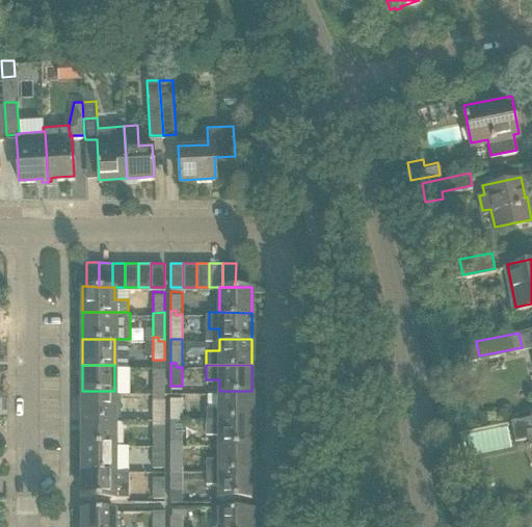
[(158,393),(164,393),(164,370),(153,370),(153,389),(158,389),(158,393)]
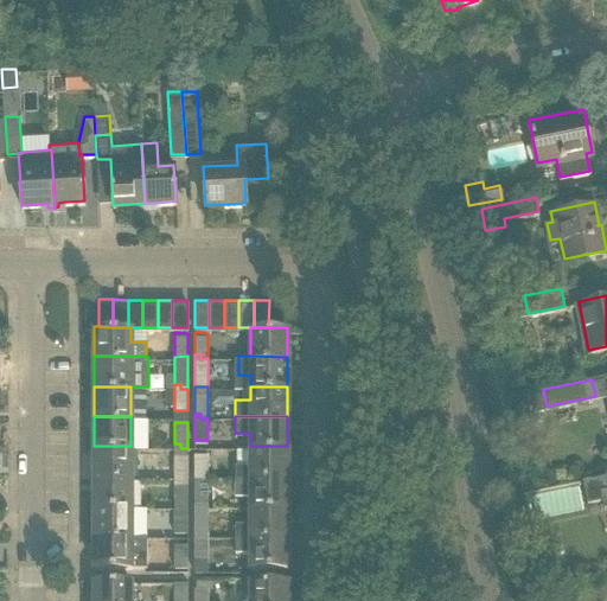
[(180,443),(174,443),(174,475),(187,475),(187,448),(180,448),(180,443)]
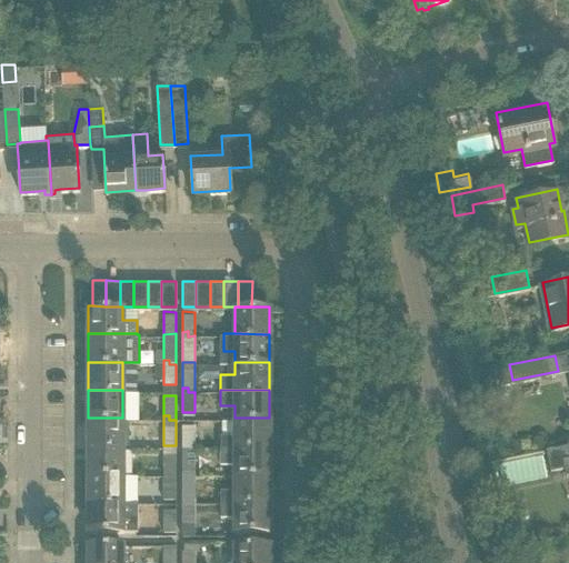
[(88,418),(88,445),(122,445),(122,418),(88,418)]
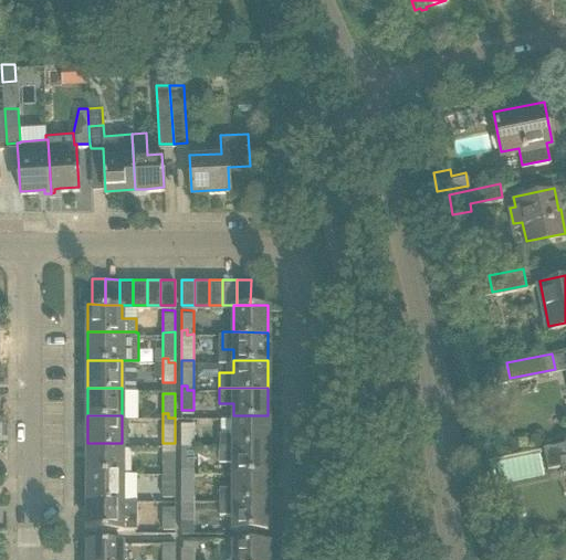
[(233,415),(233,426),(219,426),(219,443),(233,443),(268,443),(268,415),(233,415)]
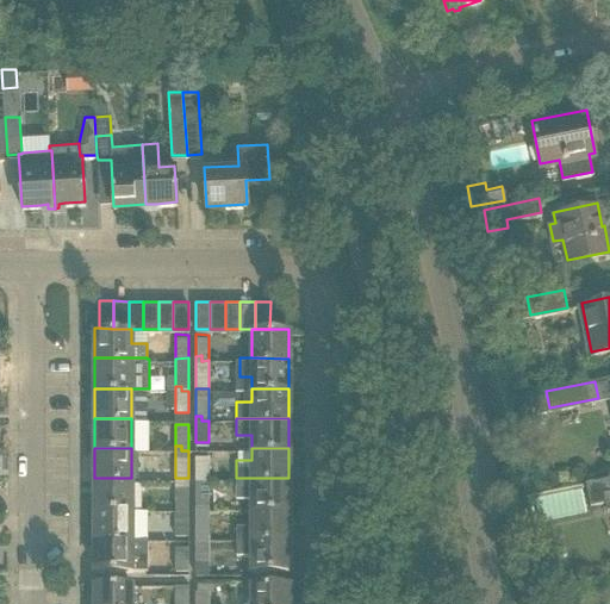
[(201,480),(209,480),(209,454),(195,454),(195,475),(201,475),(201,480)]
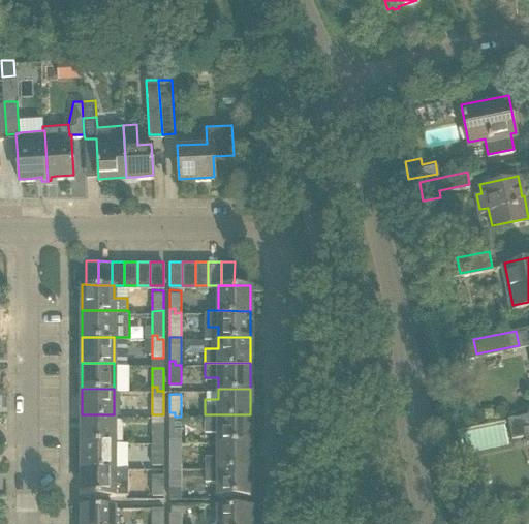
[(528,410),(507,415),(511,436),(528,432),(528,410)]
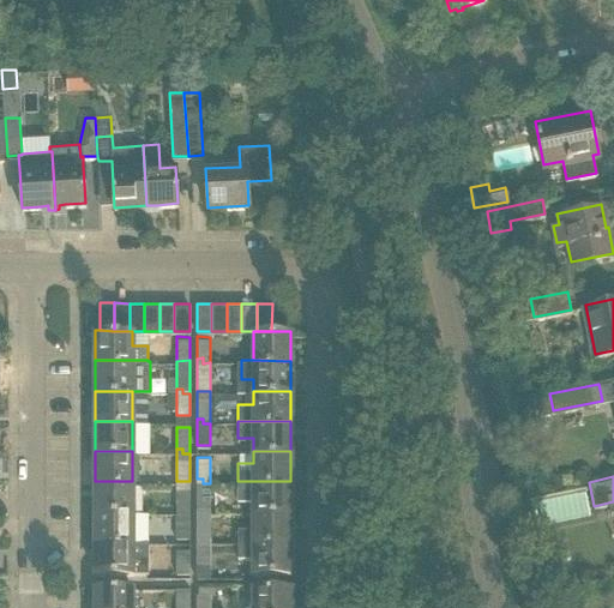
[(197,479),(197,505),(197,511),(210,511),(210,483),(203,483),(203,479),(197,479)]
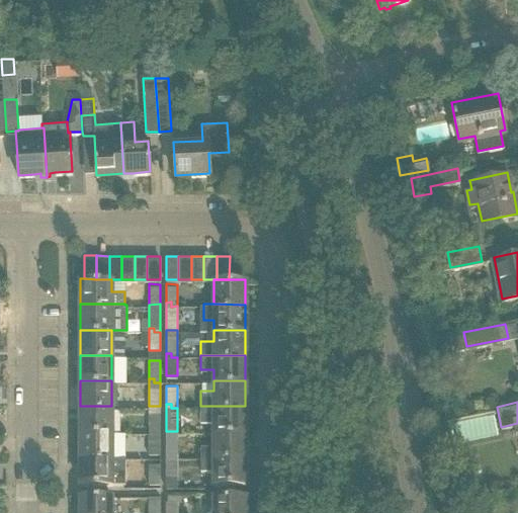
[(80,406),(80,431),(111,431),(111,406),(80,406)]
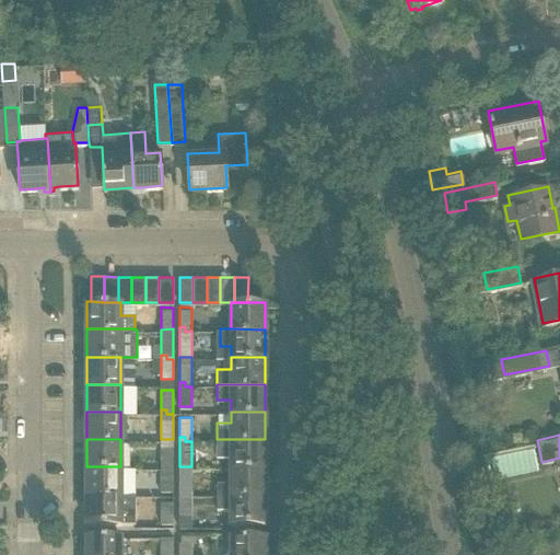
[(161,444),(161,464),(166,464),(166,469),(173,469),(173,439),(161,439),(161,444)]
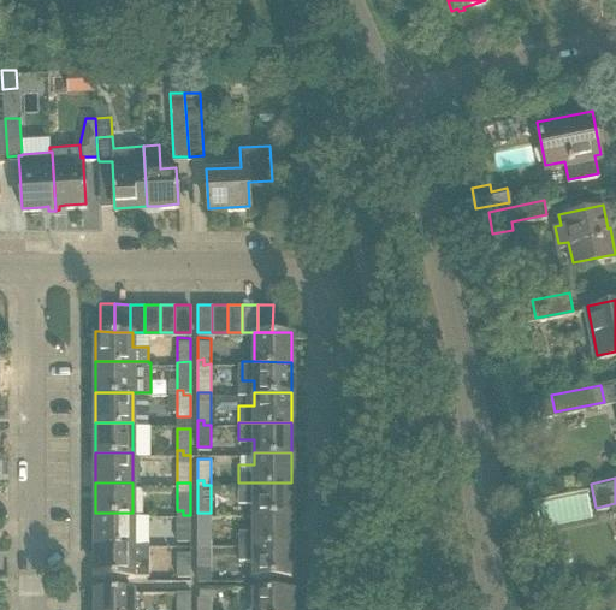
[(291,483),(254,483),(238,483),(238,501),(254,501),(254,513),(291,513),(291,483)]
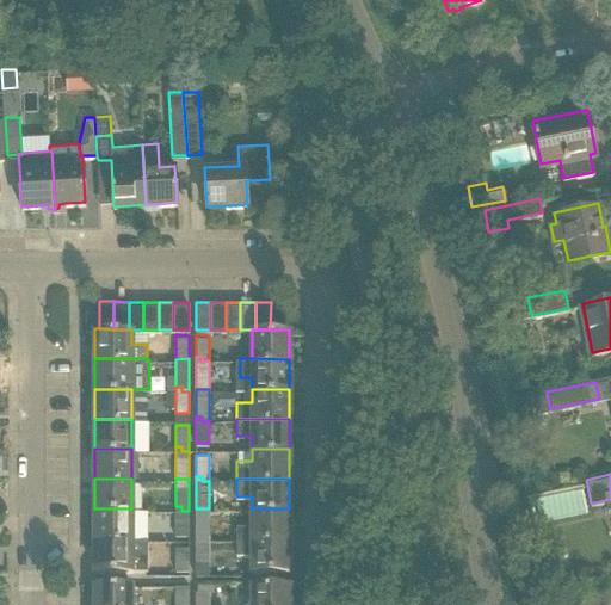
[(181,506),(176,506),(176,532),(189,532),(189,511),(181,511),(181,506)]
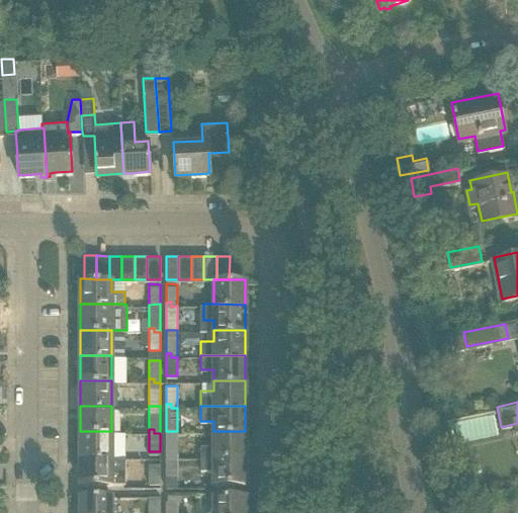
[(111,431),(80,431),(80,456),(111,456),(111,431)]
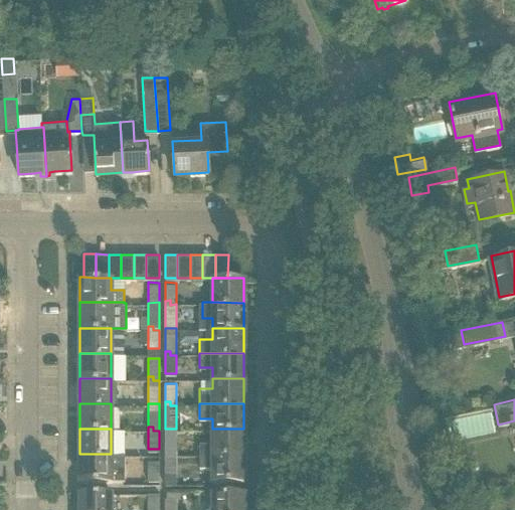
[(176,429),(165,429),(165,452),(170,452),(170,456),(176,456),(176,429)]
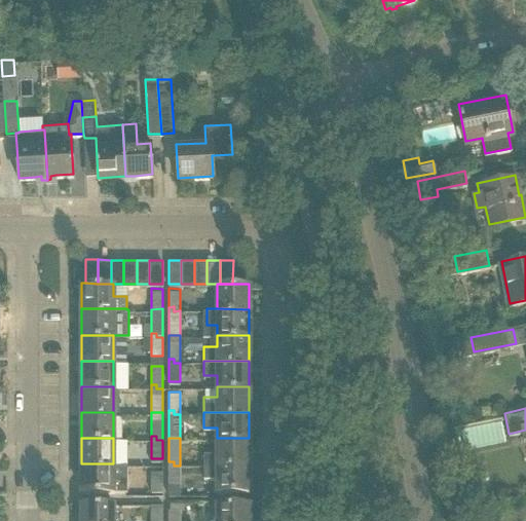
[(203,451),(203,464),(249,464),(249,438),(217,438),(217,451),(203,451)]
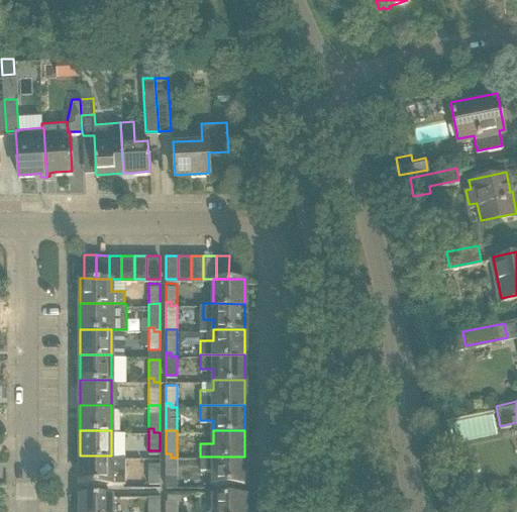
[(166,453),(166,476),(166,485),(177,485),(177,457),(171,457),(171,453),(166,453)]
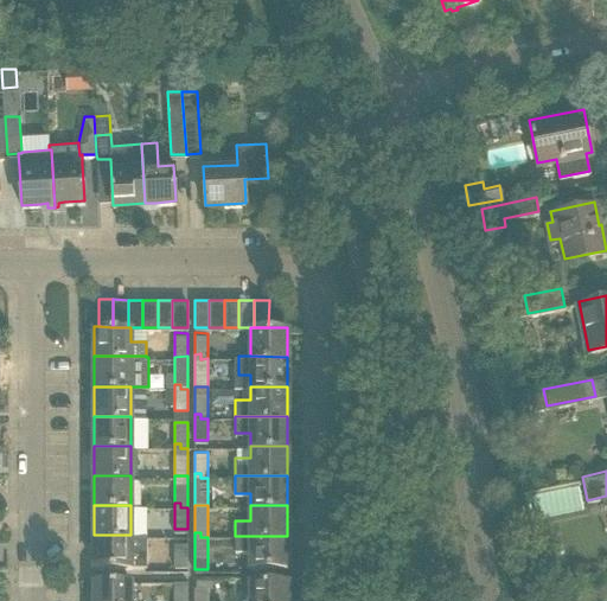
[(131,535),(94,535),(94,566),(146,566),(146,535),(131,535)]
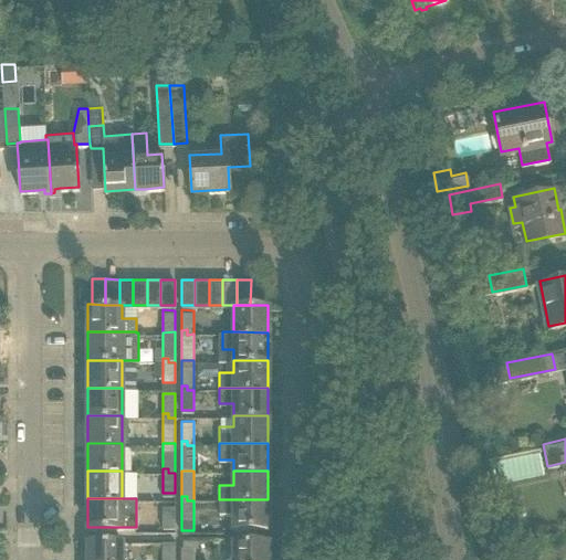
[(268,499),(219,499),(219,511),(233,511),(233,527),(268,527),(268,499)]
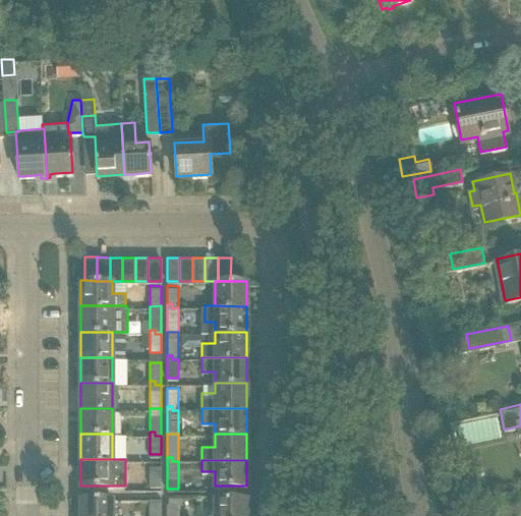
[(161,465),(150,465),(150,485),(161,485),(161,465)]
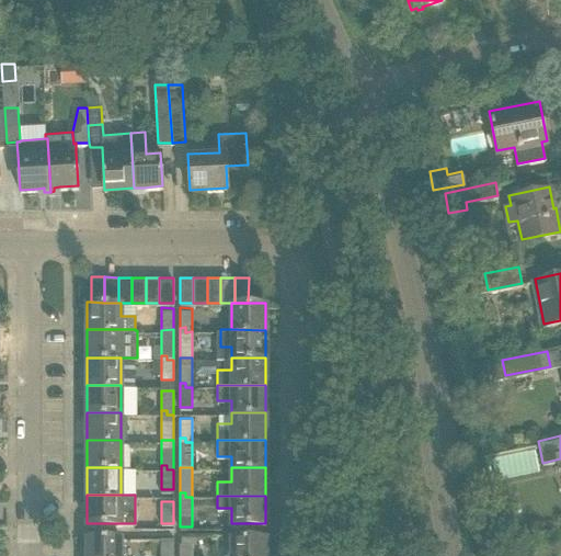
[(87,555),(121,555),(121,536),(87,536),(87,555)]
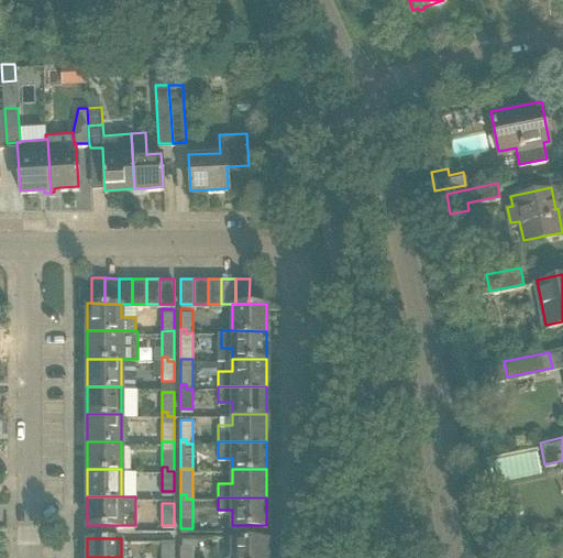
[(162,538),(161,557),(173,557),(174,538),(162,538)]
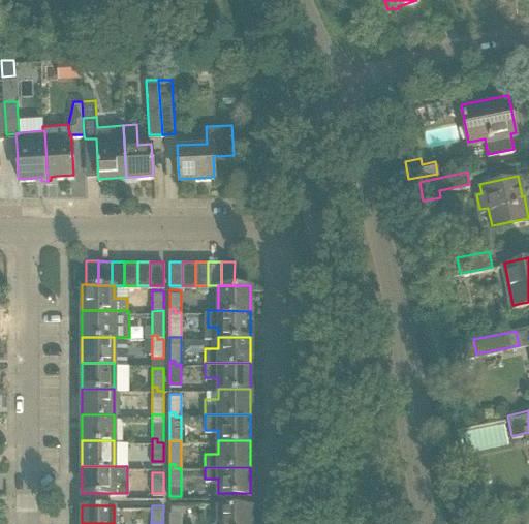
[(218,523),(250,523),(250,505),(218,505),(218,523)]
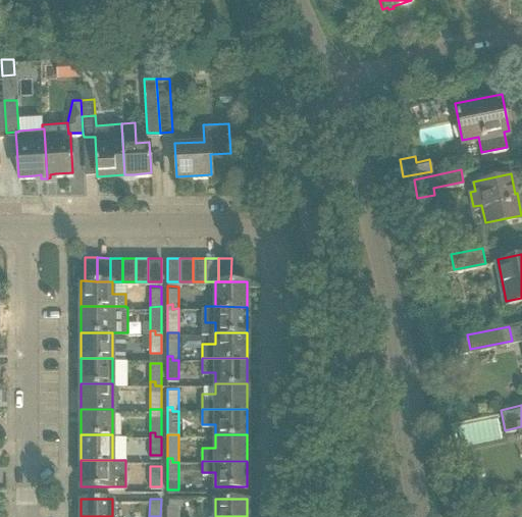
[(167,504),(166,516),(177,516),(178,504),(167,504)]
